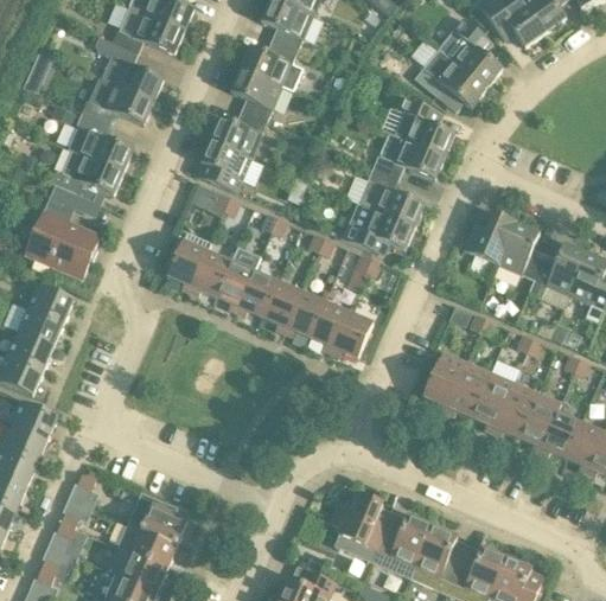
[(132,0),(128,7),(183,31),(193,8),(176,0),(132,0)]
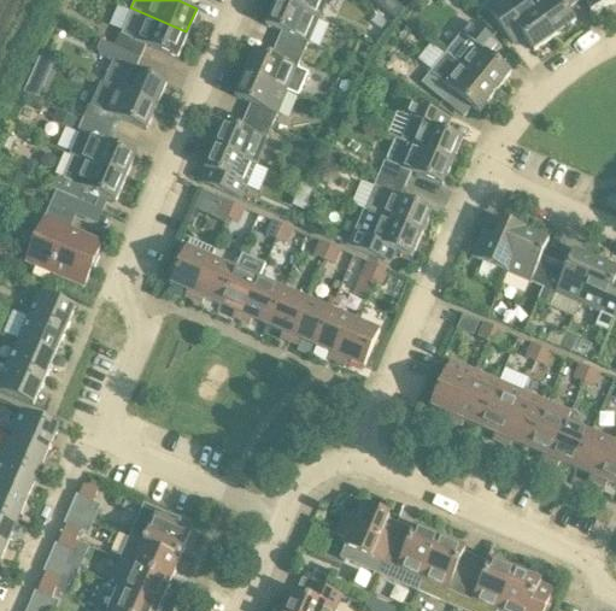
[(317,16),(280,0),(273,0),(264,22),(280,29),(275,41),(301,52),(317,16)]
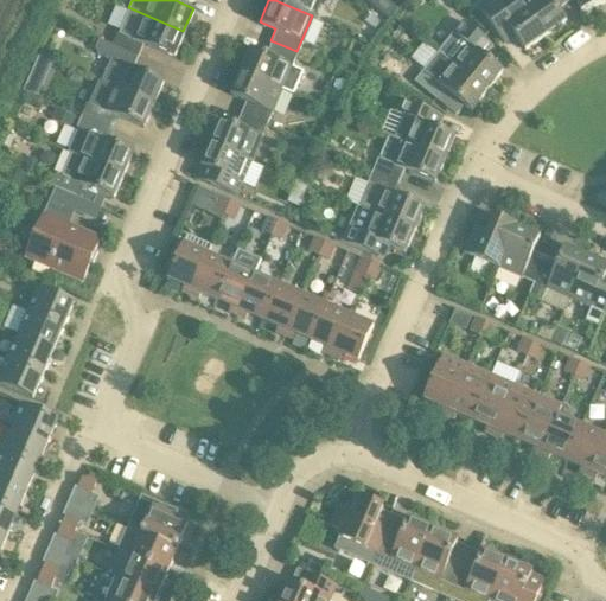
[(275,0),(312,16),(318,0),(275,0)]
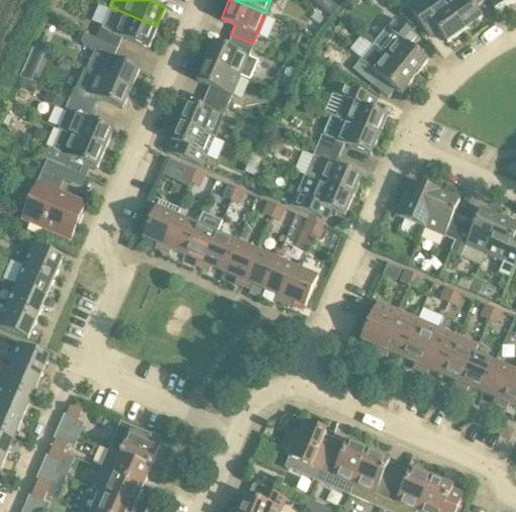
[(423,0),(427,6),(424,8),(419,0),(410,0),(406,3),(429,35),(438,29),(446,39),(463,27),(444,0),(423,0)]
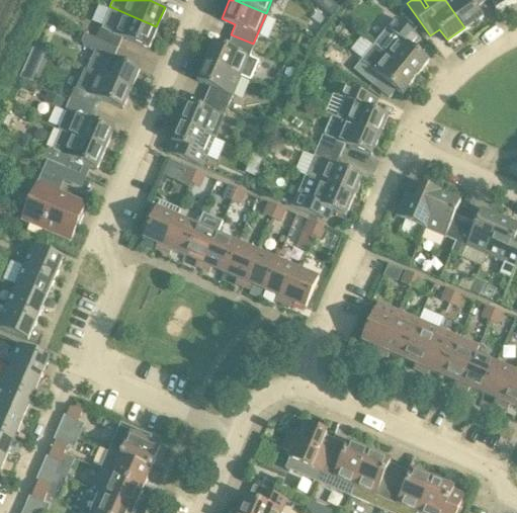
[(445,0),(464,27),(483,15),(476,5),(484,0),(445,0)]
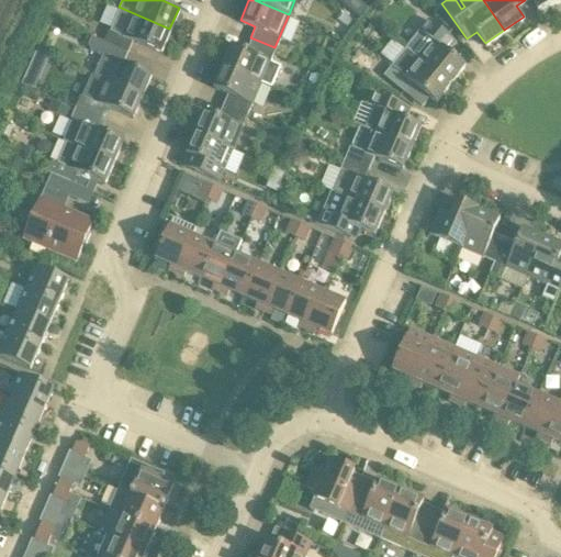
[(108,26),(102,39),(126,49),(132,37),(160,51),(169,29),(119,7),(110,28),(108,26)]
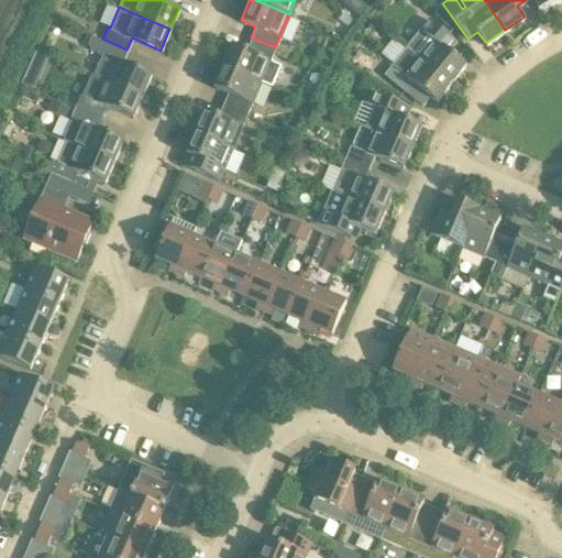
[(297,39),(306,20),(290,12),(282,32),(297,39)]
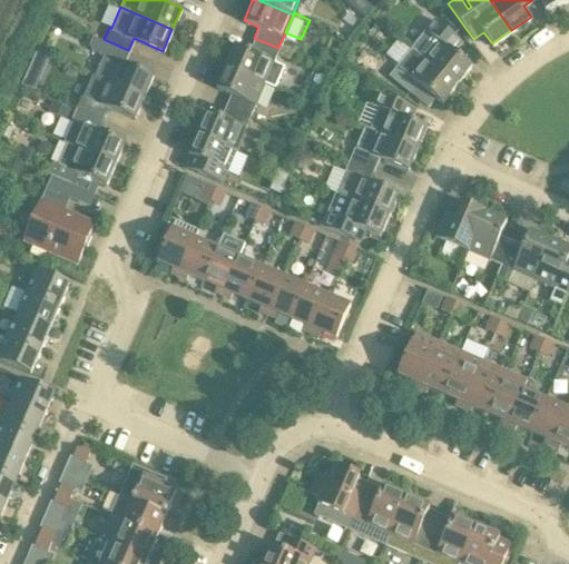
[(433,17),(411,45),(423,55),(457,82),(471,63),(452,48),(460,38),(433,17)]
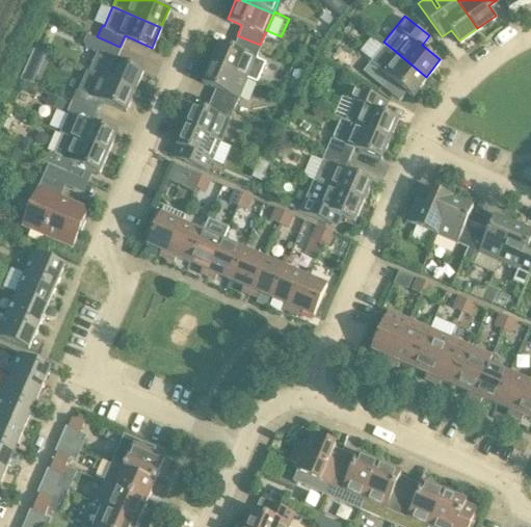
[(97,36),(85,31),(82,40),(85,45),(97,50),(88,68),(87,69),(134,89),(142,69),(115,57),(120,47),(97,36)]
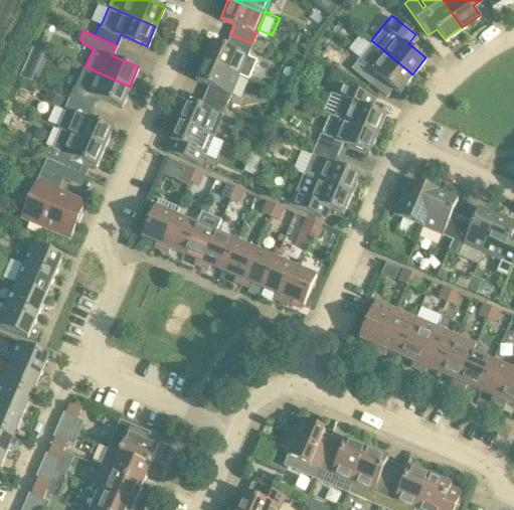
[(349,45),(360,53),(370,39),(359,31),(349,45)]
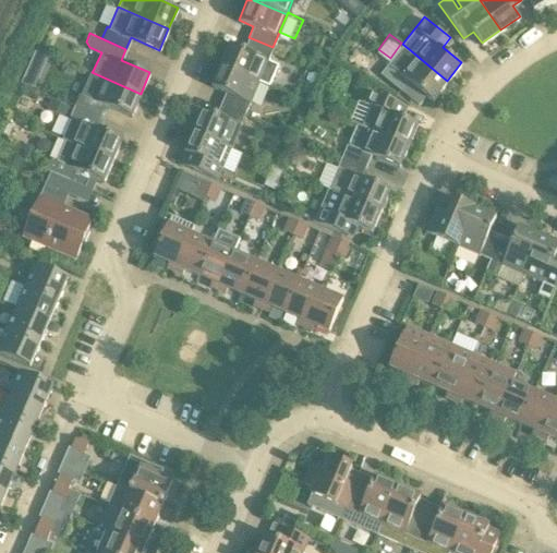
[(229,41),(220,63),(258,80),(269,84),(278,62),(268,58),(273,47),(249,37),(243,48),(229,41)]
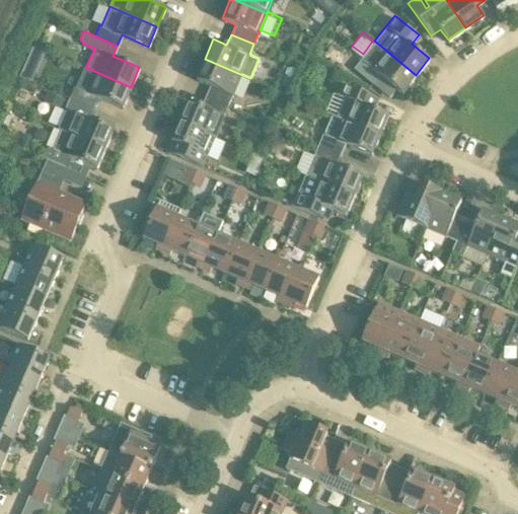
[(374,41),(361,57),(353,67),(372,82),(379,73),(401,91),(416,75),(385,50),(374,41)]
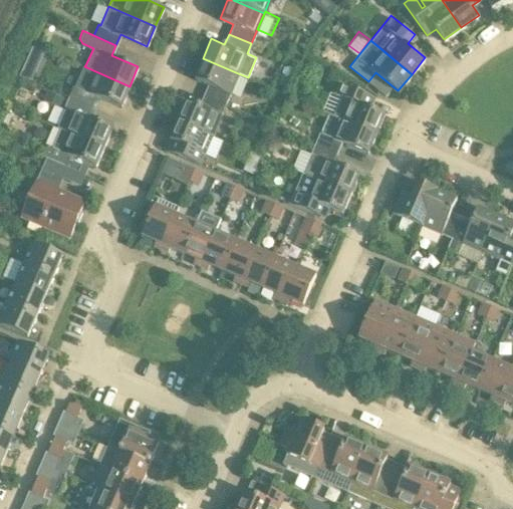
[(301,63),(310,68),(316,59),(306,53),(301,63)]
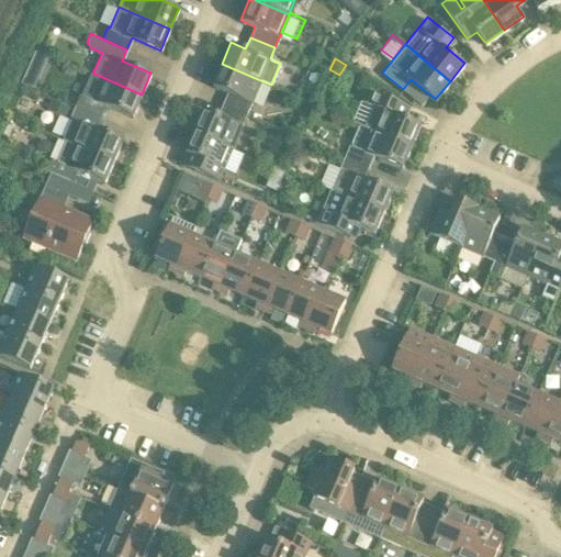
[(260,80),(222,64),(212,85),(227,91),(222,102),(246,113),(260,80)]
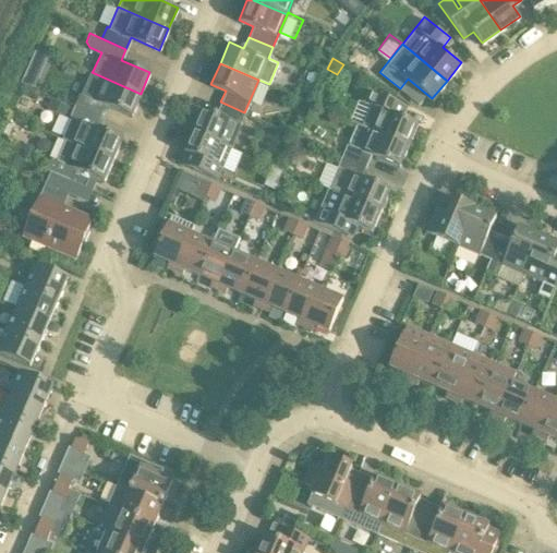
[(25,69),(21,80),(34,85),(39,74),(25,69)]
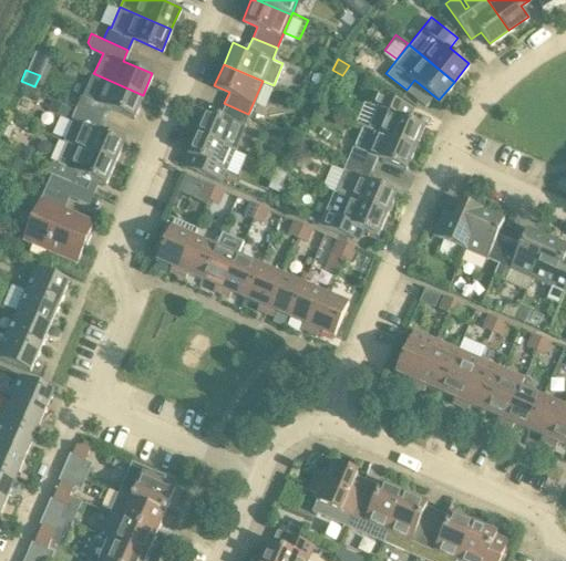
[(92,71),(82,93),(81,93),(75,105),(100,115),(104,104),(133,116),(143,95),(93,73),(94,72),(92,71)]
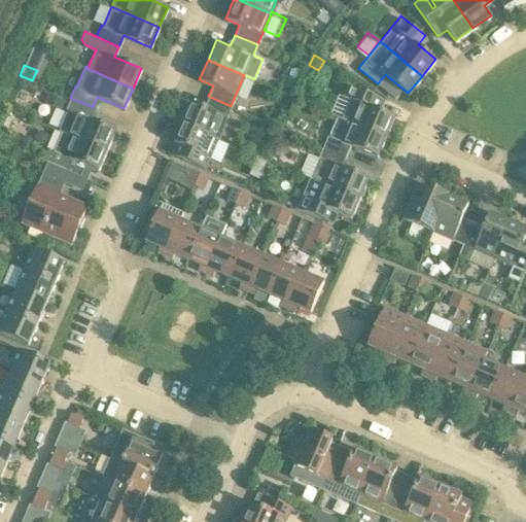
[(349,98),(341,116),(385,136),(394,115),(379,109),(384,99),(349,83),(344,95),(349,98)]
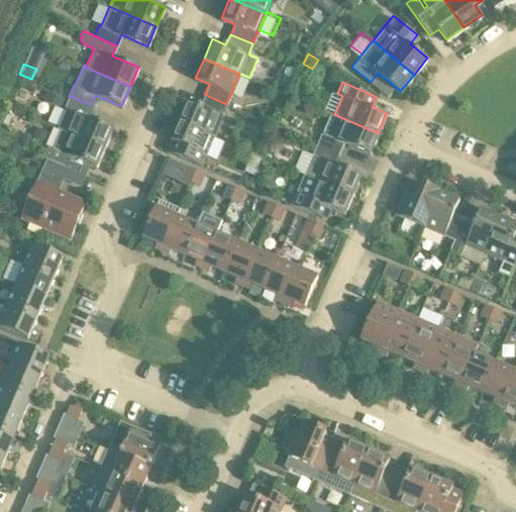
[(60,102),(64,93),(48,87),(44,95),(60,102)]
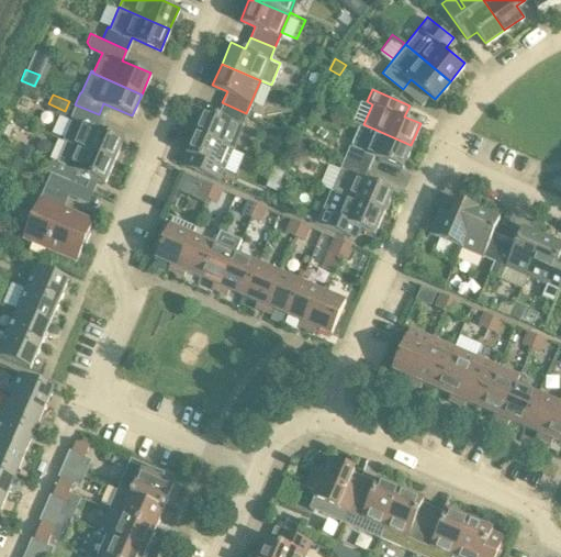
[(203,108),(193,129),(232,145),(246,113),(222,102),(217,113),(203,108)]
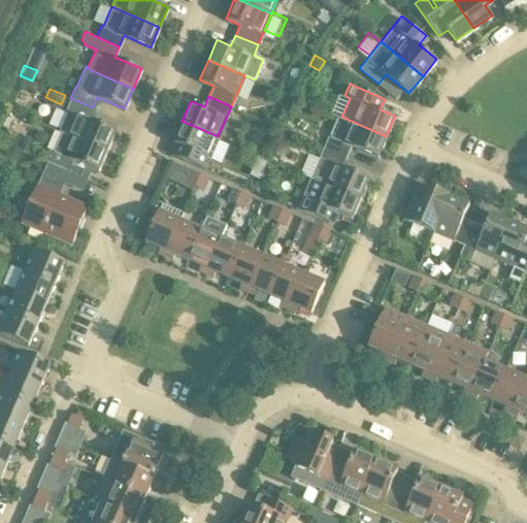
[(65,109),(68,110),(59,130),(61,131),(62,130),(106,150),(116,130),(89,118),(93,107),(70,98),(65,109)]
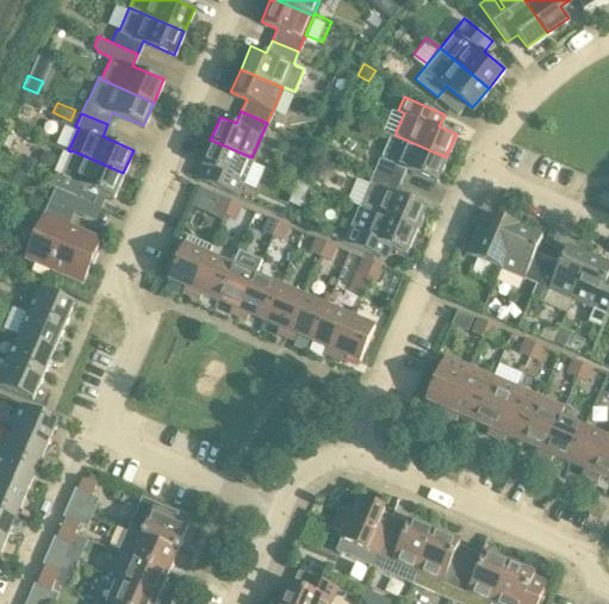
[(379,155),(373,168),(399,180),(405,167),(436,181),(446,157),(395,135),(390,134),(380,156),(379,155)]
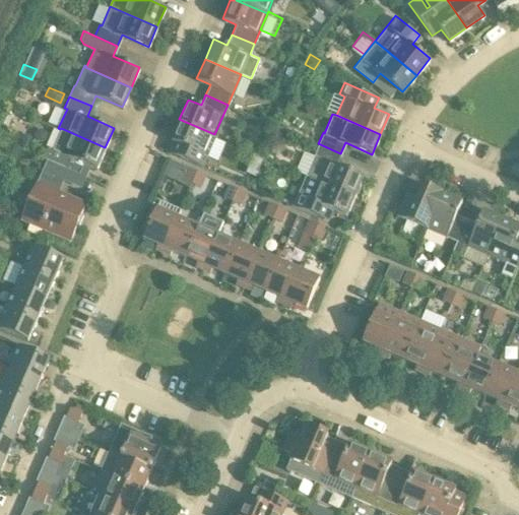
[(172,139),(167,149),(180,155),(181,156),(201,165),(206,154),(216,158),(225,139),(214,134),(179,119),(171,139),(172,139)]
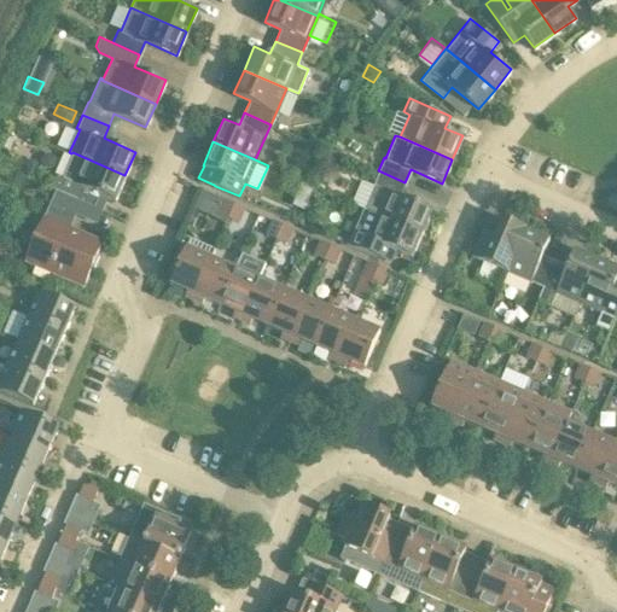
[(71,153),(62,175),(57,173),(51,186),(56,188),(76,197),(93,204),(99,192),(115,199),(124,175),(73,152),(71,153)]
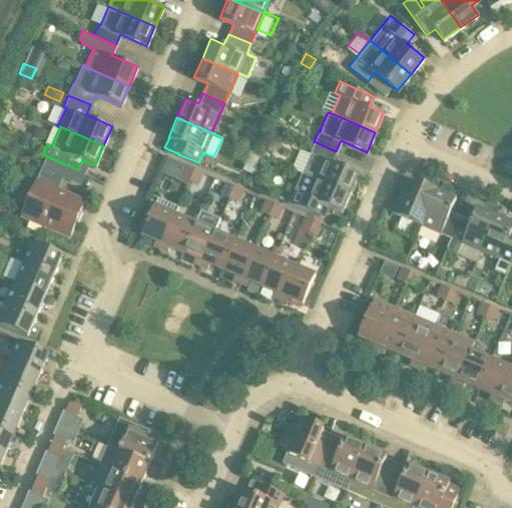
[(12,128),(7,139),(18,144),(23,133),(12,128)]
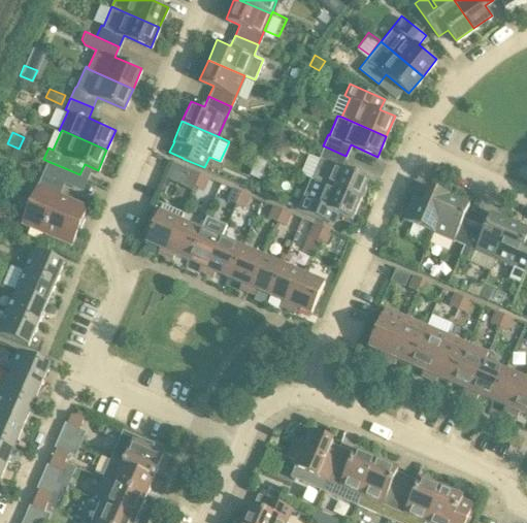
[(319,157),(320,158),(311,177),(360,198),(368,177),(341,166),(346,156),(323,145),(319,157)]
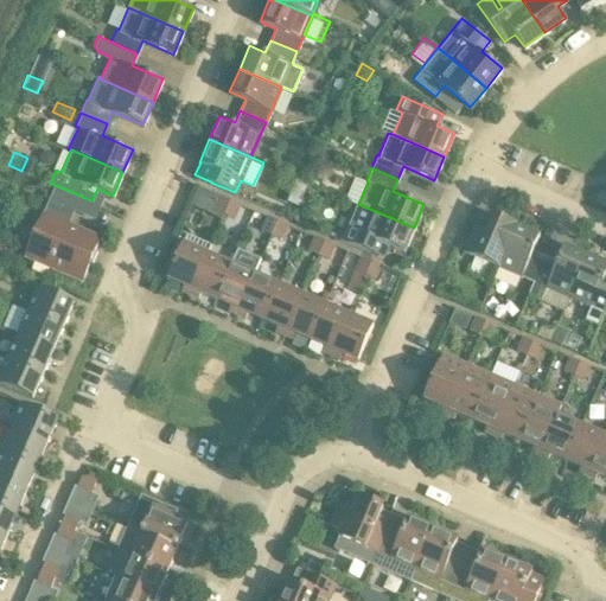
[(295,178),(288,196),(298,200),(306,181),(295,178)]
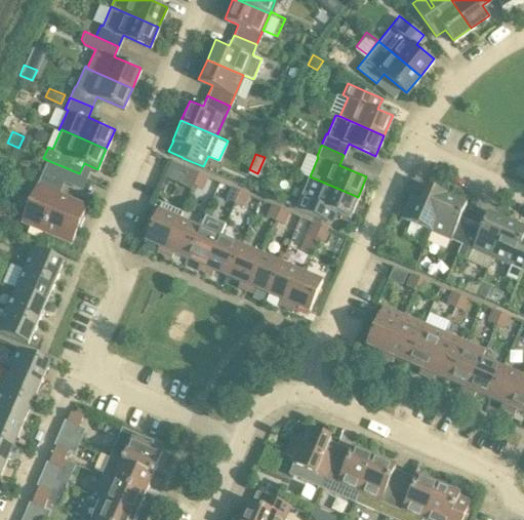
[(183,178),(188,166),(180,163),(171,159),(166,171),(183,178)]
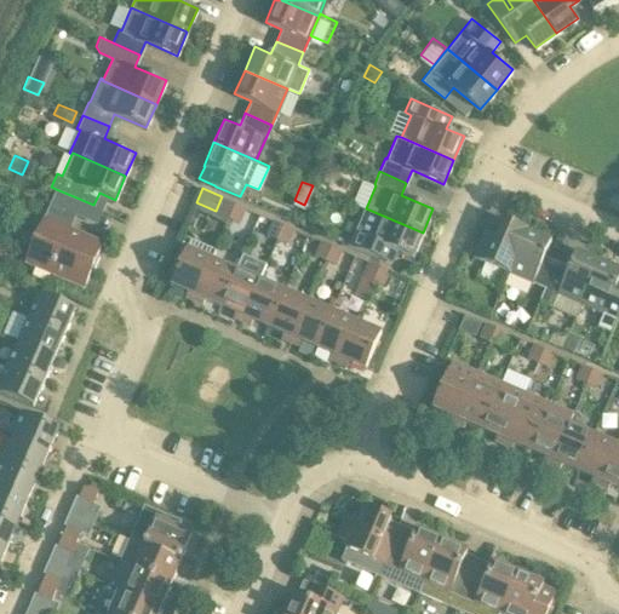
[(76,198),(56,189),(44,216),(44,214),(24,259),(84,285),(90,269),(92,269),(97,257),(96,256),(102,240),(64,224),(76,198)]
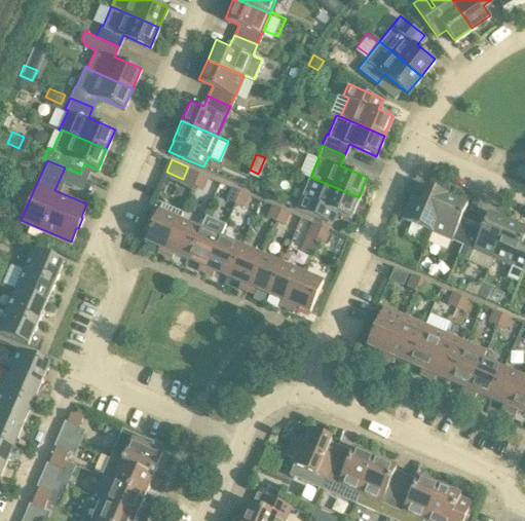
[(198,172),(190,168),(185,180),(193,184),(198,172)]
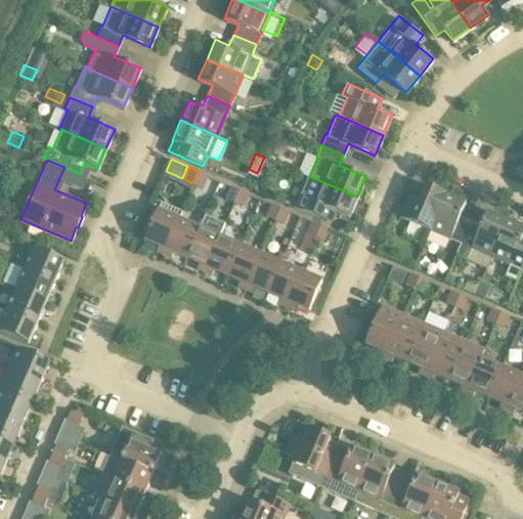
[(207,174),(198,171),(192,183),(202,186),(207,174)]
